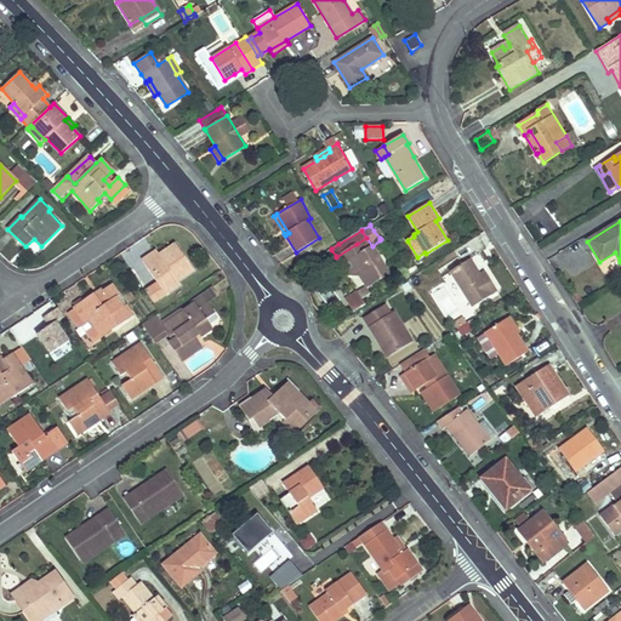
[(178,281),(194,271),(176,244),(160,255),(154,258),(153,258),(151,255),(142,260),(158,284),(147,291),(154,302),(180,285),(178,281)]
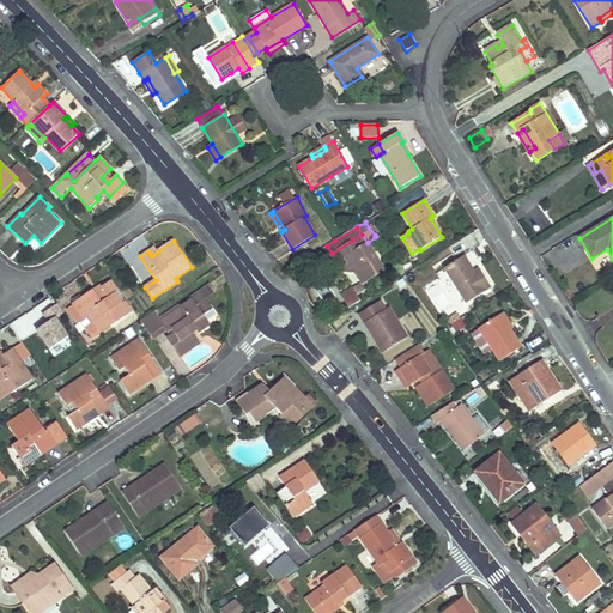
[(384,272),(368,243),(357,249),(352,241),(332,254),(337,262),(346,256),(351,266),(356,267),(354,271),(363,283),(364,285),(384,272)]
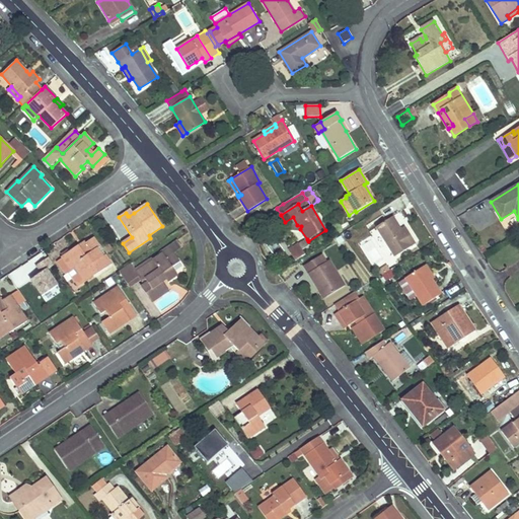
[(271,220),(267,214),(261,217),(265,224),(271,220)]
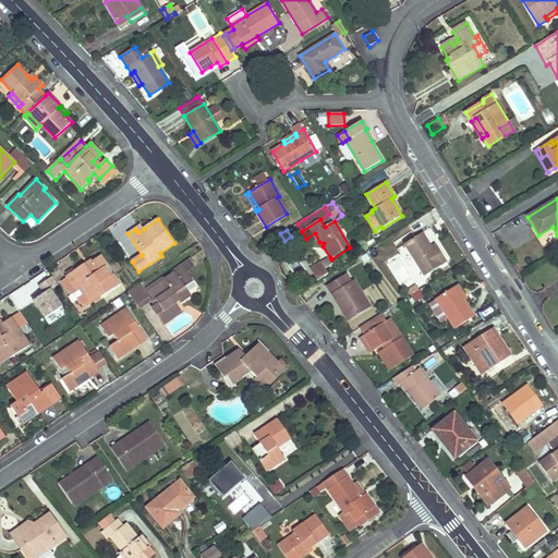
[(319,242),(315,233),(306,239),(311,245),(323,246),(324,243),(319,242)]
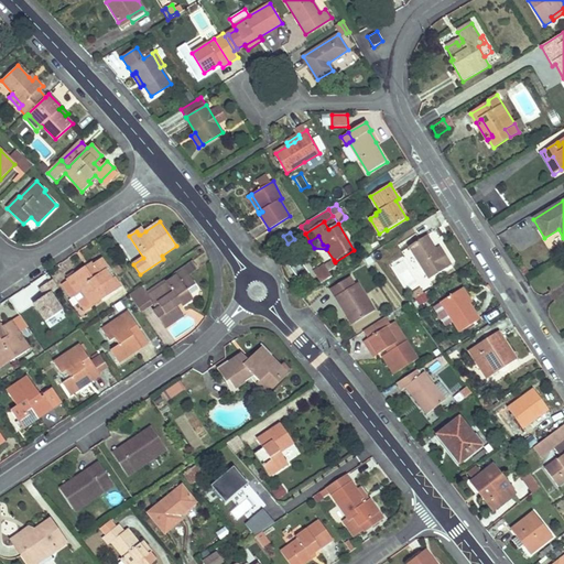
[(452,263),(443,250),(438,253),(437,252),(436,249),(427,236),(409,246),(409,247),(402,251),(413,270),(421,266),(430,279),(448,268),(447,267),(452,263)]
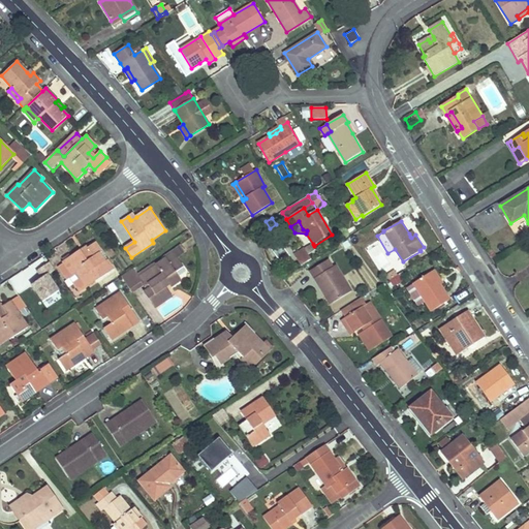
[(114,270),(107,260),(105,261),(99,254),(101,252),(96,242),(88,247),(90,250),(89,250),(83,254),(80,250),(64,260),(84,289),(86,287),(84,284),(93,278),(95,281),(114,270)]
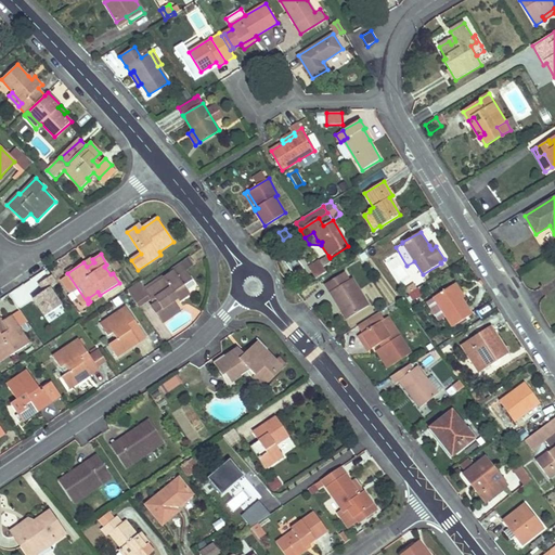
[(323,268),(332,261),(330,258),(328,256),(320,261),(323,268)]
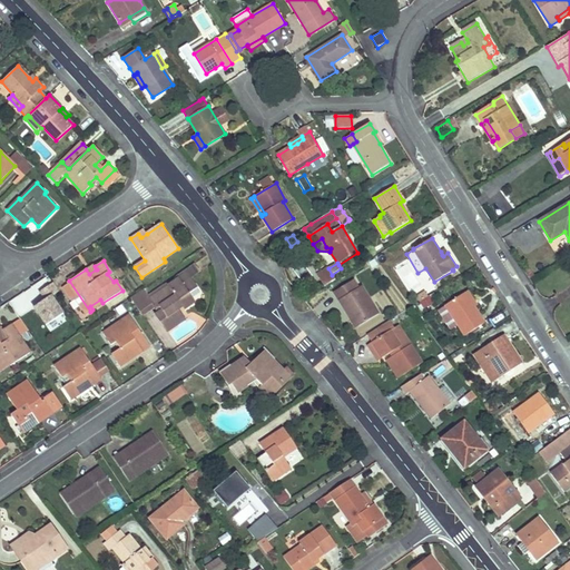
[(97,269),(95,266),(94,265),(92,264),(86,269),(89,274),(96,269),(97,269)]
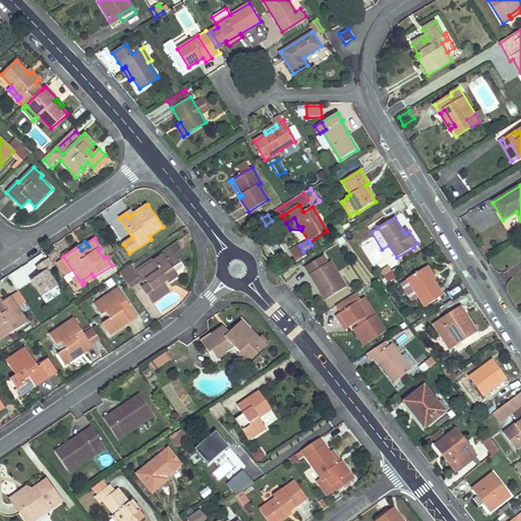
[(179,249),(176,243),(162,252),(163,254),(166,258),(174,253),(180,249),(179,249)]
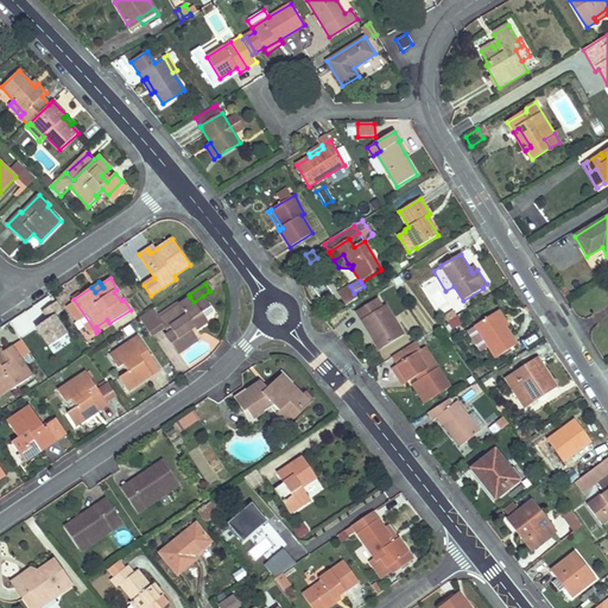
[(133,293),(127,286),(122,289),(128,296),(133,293)]
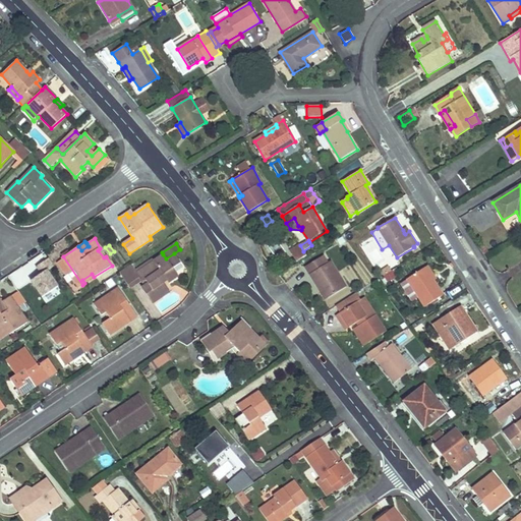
[(307,255),(303,251),(300,245),(290,251),(297,263),(307,255)]
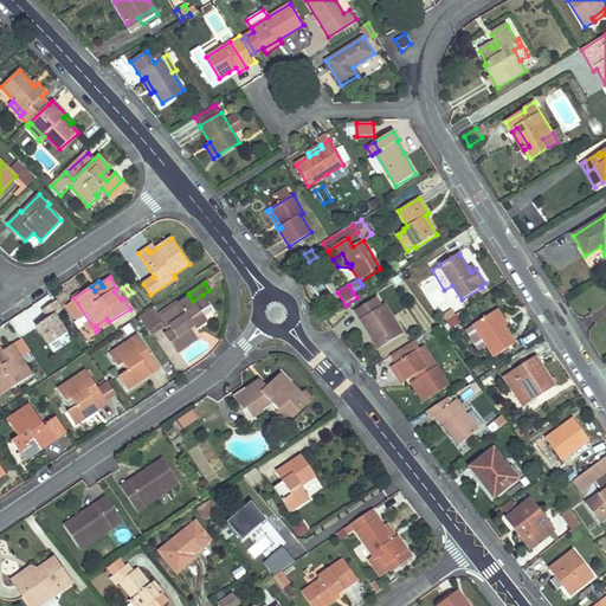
[(207,321),(201,311),(210,305),(202,295),(193,301),(189,296),(158,317),(152,308),(139,316),(152,335),(165,327),(168,331),(165,334),(178,353),(197,340),(188,327),(192,324),(195,329),(207,321)]
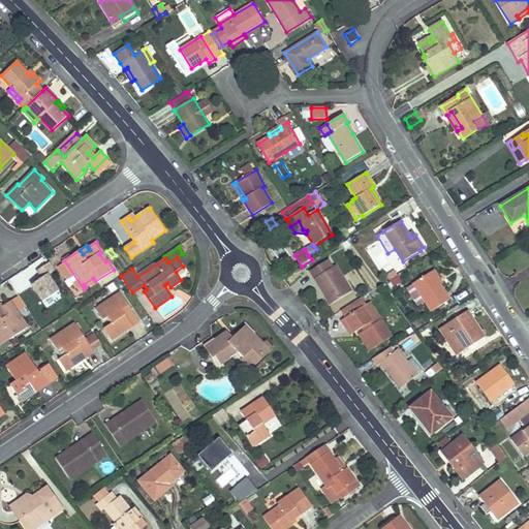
[(352,292),(337,266),(334,268),(330,259),(310,271),(320,287),(321,287),(323,286),(324,286),(334,303),(352,292)]
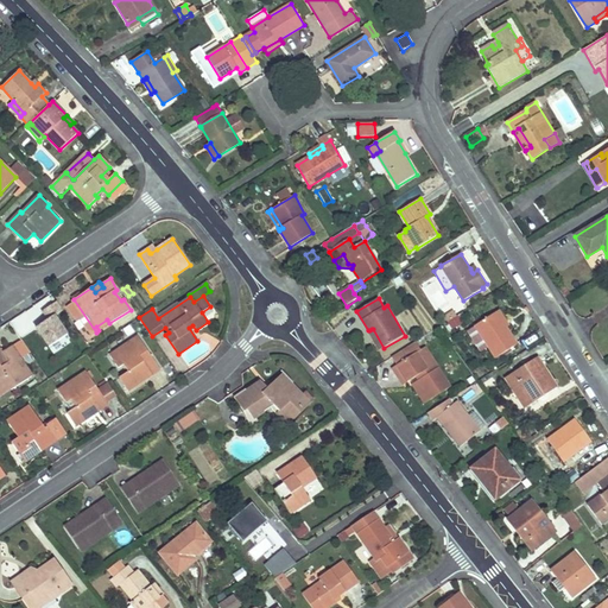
[(96,333),(74,299),(73,299),(74,302),(68,306),(76,320),(83,315),(95,334),(96,333)]
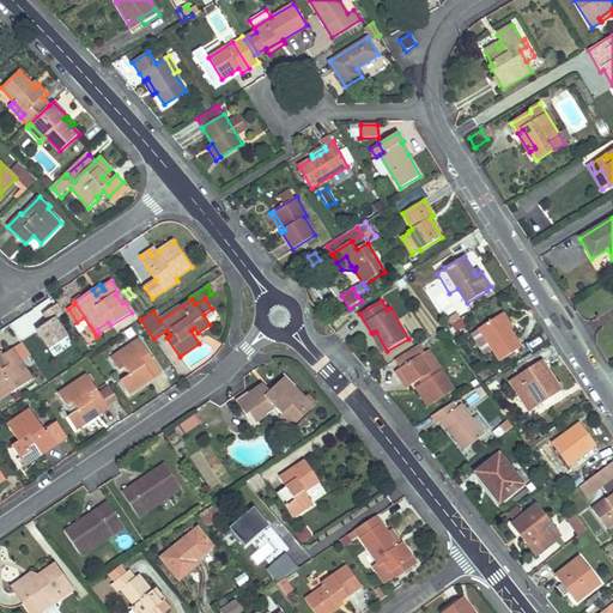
[(64,313),(58,303),(42,314),(47,321),(48,322),(36,331),(49,350),(68,337),(55,317),(64,313)]
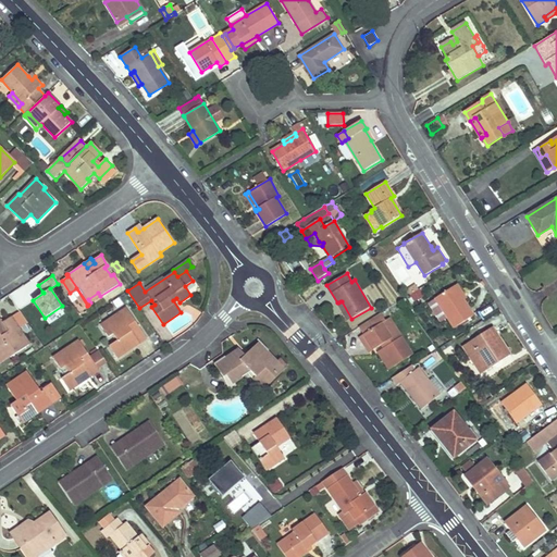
[(467,298),(458,284),(457,284),(454,286),(462,300),(463,300),(466,298),(467,298)]
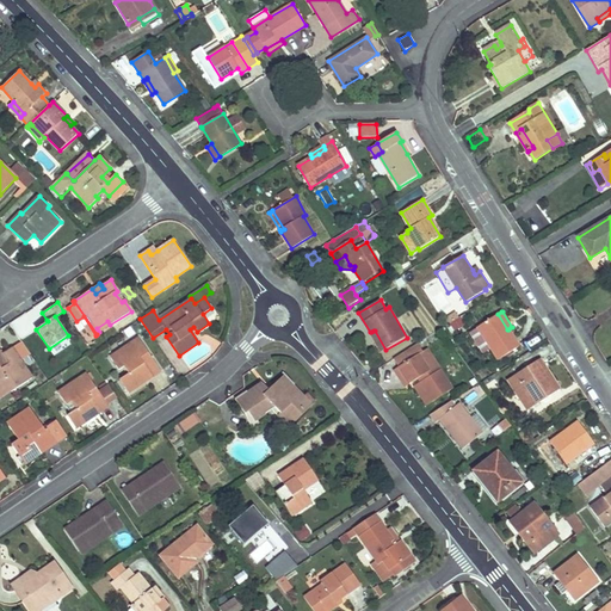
[(519,346),(507,329),(498,314),(476,327),(498,360),(519,346)]
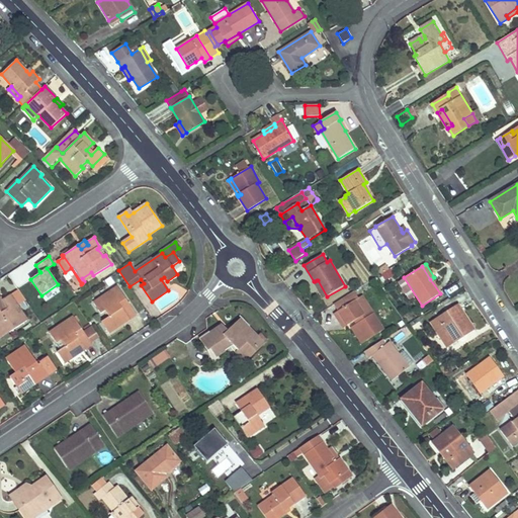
[(327,296),(318,280),(317,280),(315,281),(314,281),(324,298),(327,296)]
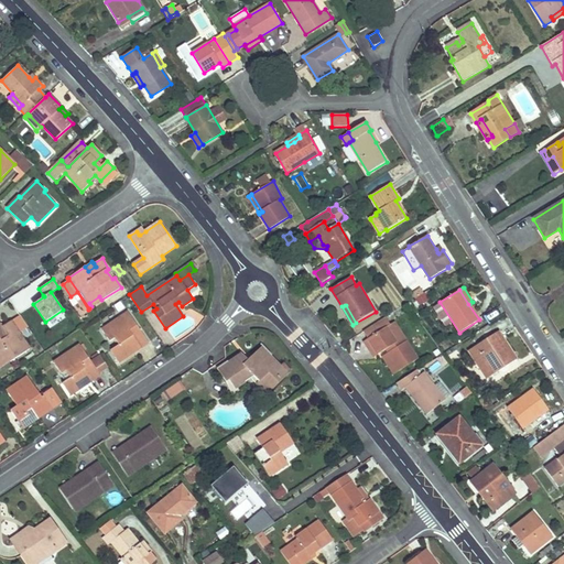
[(45,322),(50,328),(67,316),(63,310),(45,322)]
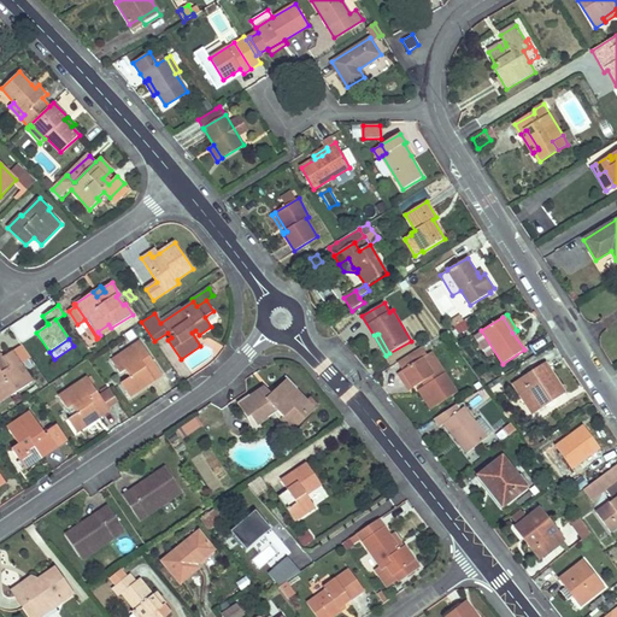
[(163,375),(140,341),(112,360),(121,374),(125,370),(130,378),(122,383),(130,397),(147,385),(145,381),(145,380),(152,375),(152,376),(154,380),(163,375)]
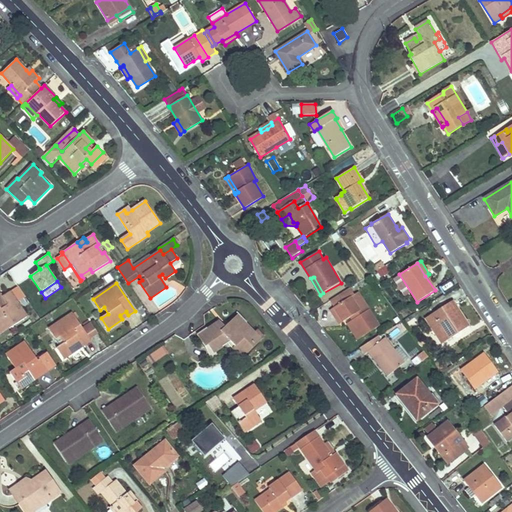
[(362,315),(352,298),(355,296),(354,295),(350,288),(331,300),(335,307),(342,320),(343,322),(353,316),(355,319),(353,320),(362,336),(363,337),(380,326),(370,310),(369,310),(362,314),(362,315)]
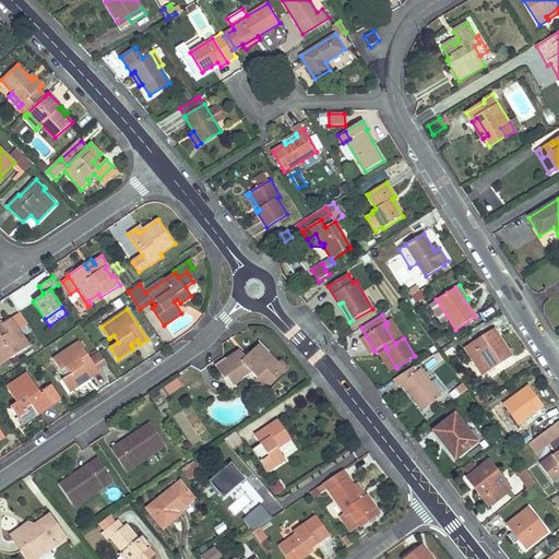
[(21,340),(15,330),(18,328),(11,318),(2,323),(4,326),(0,330),(0,359),(10,354),(12,357),(30,346),(24,337),(21,340)]
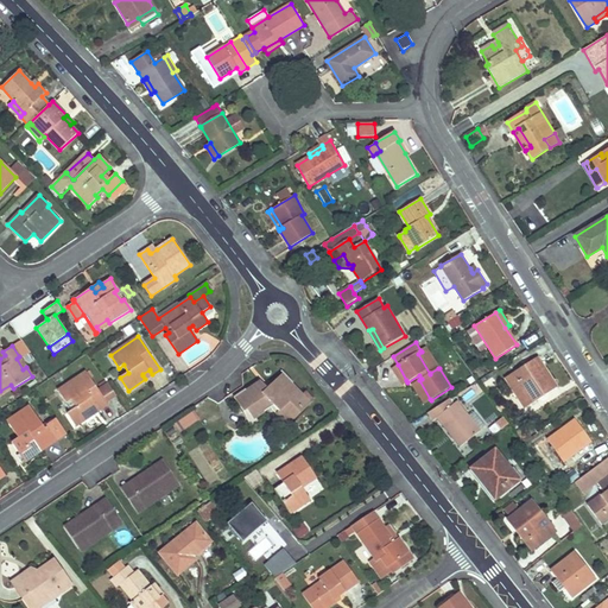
[(439,368),(426,347),(425,348),(420,350),(422,352),(418,354),(430,374),(430,373),(438,368),(439,368)]
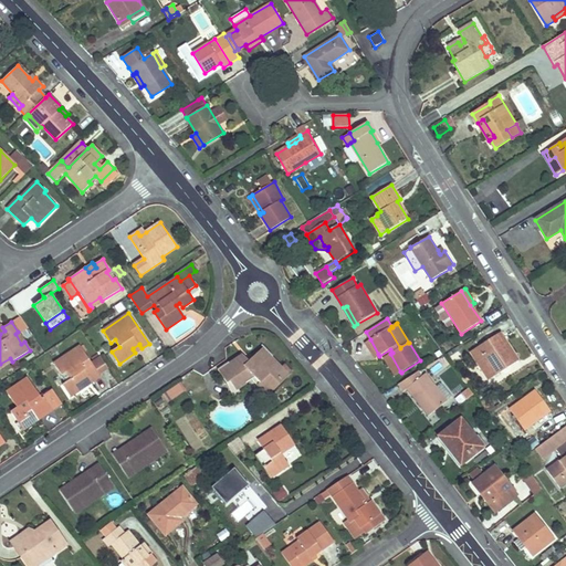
[(519,362),(500,333),(478,347),(495,376),(519,362)]
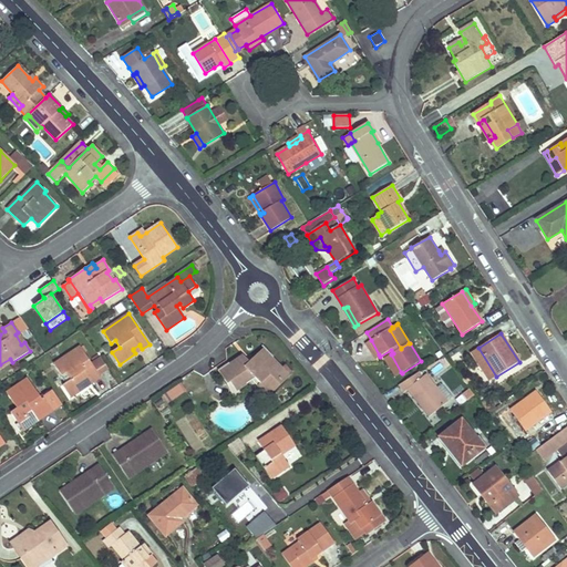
[(379,354),(371,340),(367,342),(377,359),(380,357),(379,354)]
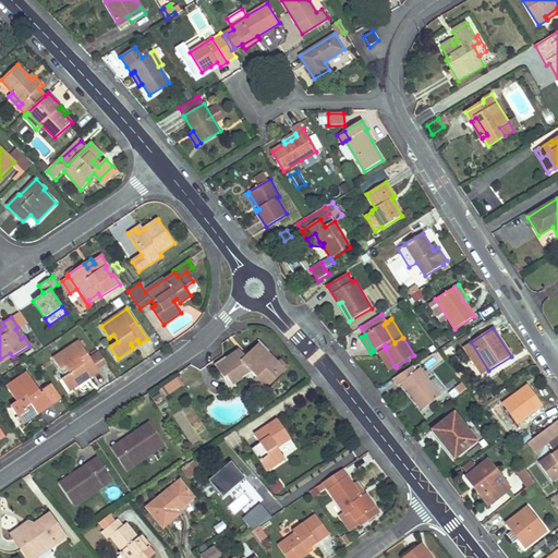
[(107,364),(99,352),(91,358),(80,341),(53,359),(61,371),(67,366),(71,374),(65,377),(62,379),(69,390),(99,372),(98,370),(107,364)]
